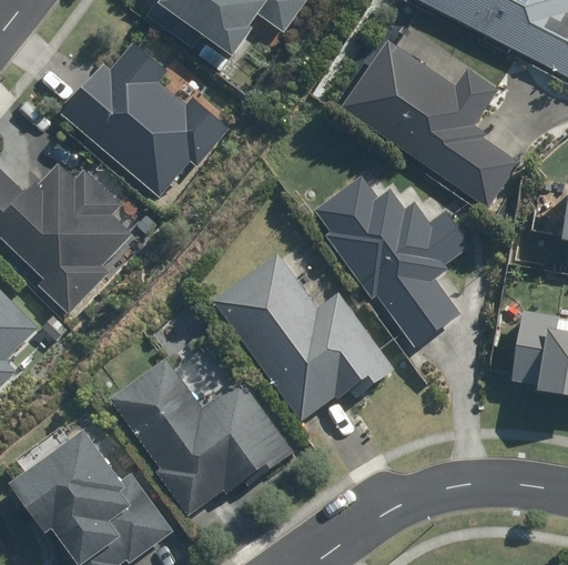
[(158,0),(156,1),(210,39),(200,53),(222,69),(261,12),(286,30),(307,0),(158,0)]
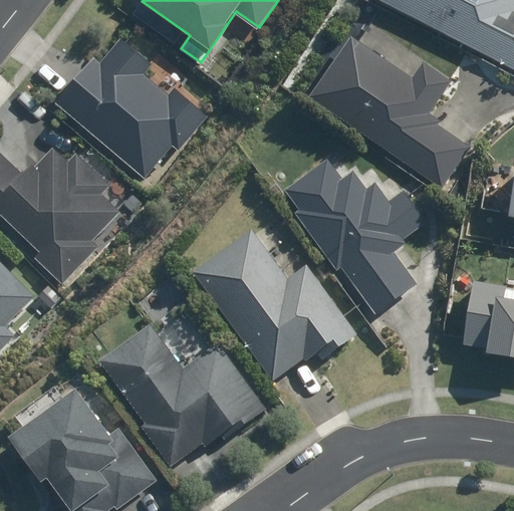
[(376,0),(513,70),(513,0),(376,0)]
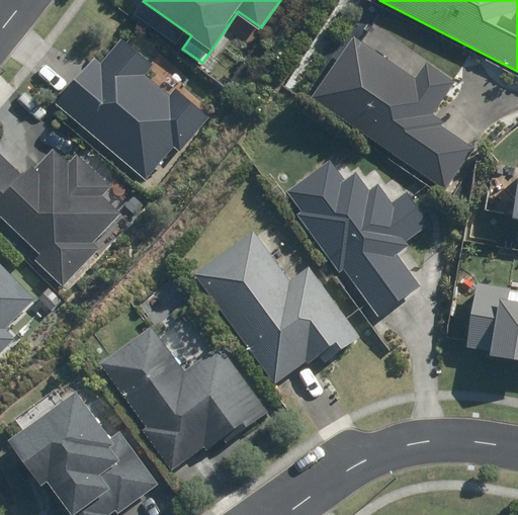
[(97,56),(57,101),(143,177),(173,143),(179,149),(211,112),(182,86),(174,95),(147,72),(158,60),(128,33),(103,62),(97,56)]
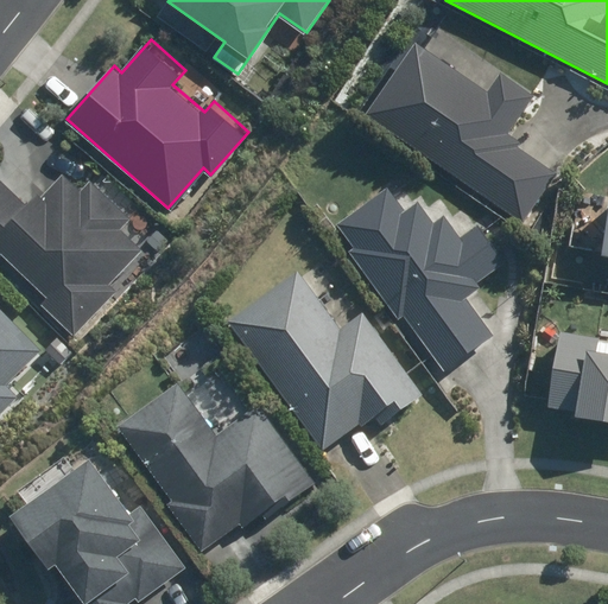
[(413,42),(367,113),(524,217),(556,169),(512,140),(540,96),(501,71),(488,91),(413,42)]
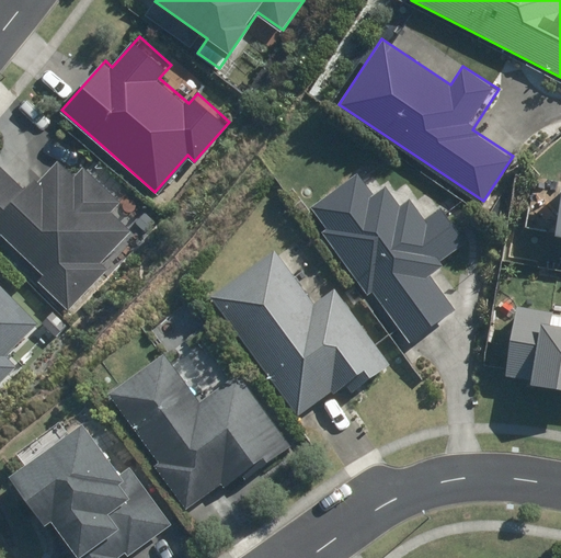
[(0,166),(0,232),(41,274),(37,276),(69,309),(109,271),(99,261),(129,230),(110,211),(119,201),(83,163),(75,173),(58,157),(24,191),(0,166)]
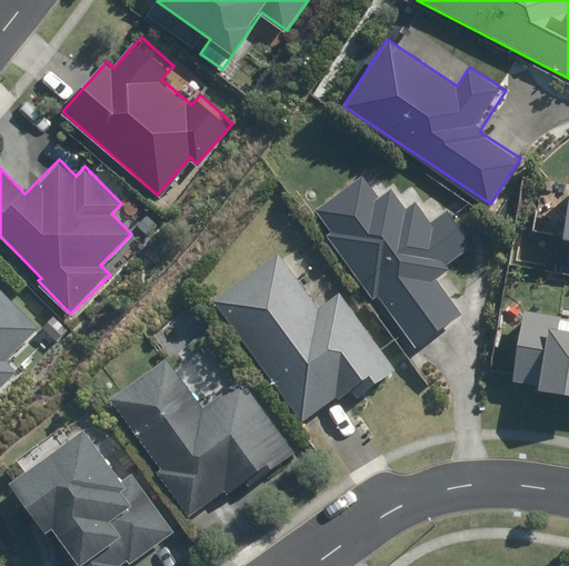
[(312,216),(327,234),(417,347),(460,311),(432,278),(475,245),(447,210),(430,222),(413,201),(407,207),(392,190),(379,201),(360,177),(312,216)]
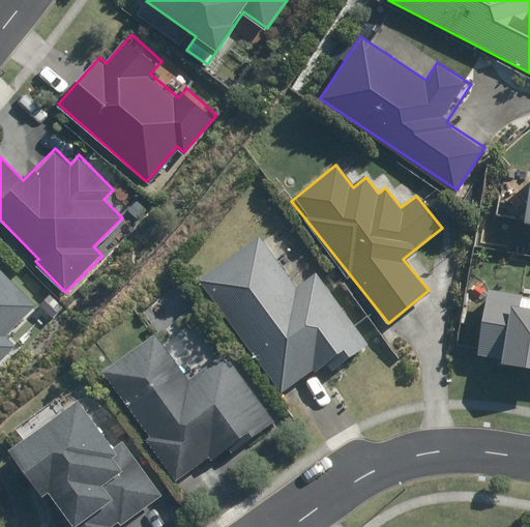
[(280,259),(263,235),(201,280),(281,393),(333,356),(335,358),(346,351),(351,358),(367,346),(316,272),(310,276),(291,251),(280,259)]
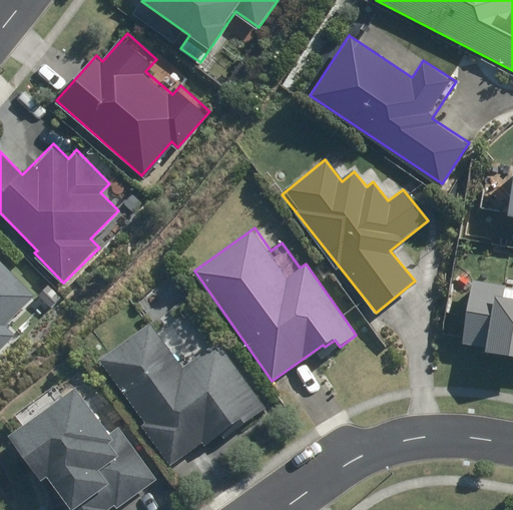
[(0,350),(16,335),(6,325),(38,294),(0,253),(0,350)]
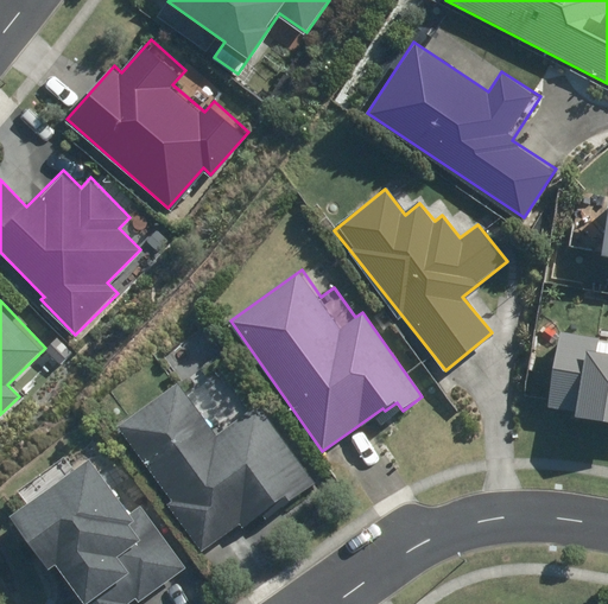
[(584,334),(555,331),(549,407),(575,408),(574,421),(607,424),(607,326),(584,325),(584,334)]
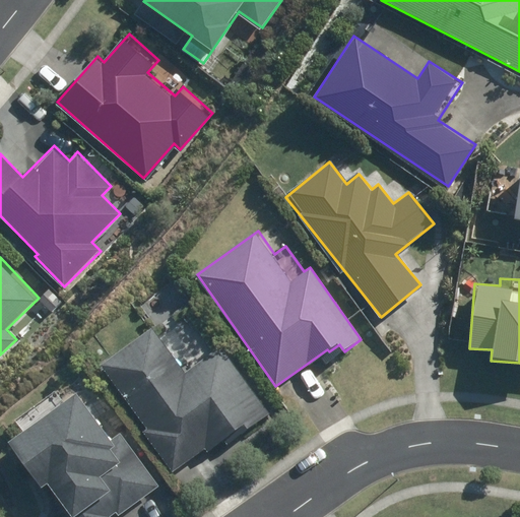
[(152,326),(100,364),(176,472),(246,423),(249,429),(272,412),(222,342),(209,351),(187,319),(160,337),(152,326)]
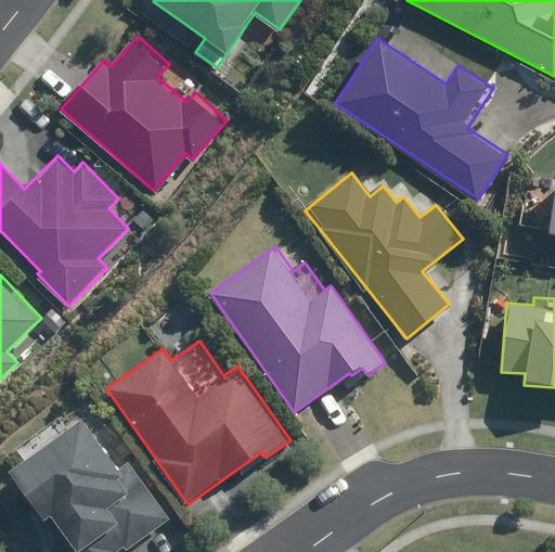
[(24,461),(8,473),(46,524),(52,520),(75,551),(125,551),(172,518),(129,460),(118,469),(74,408),(16,450),(24,461)]
